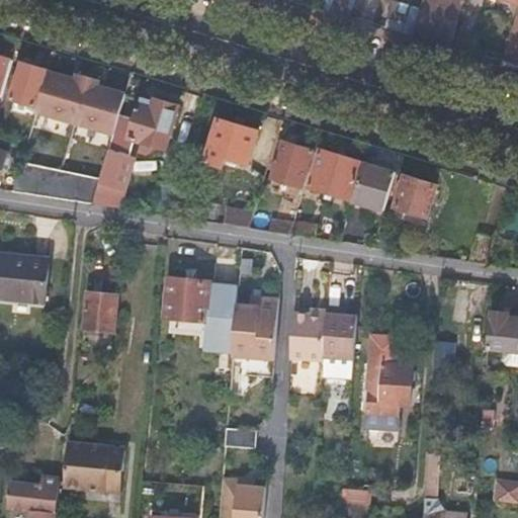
[(327,0),(325,8),(350,16),(354,0),(327,0)]
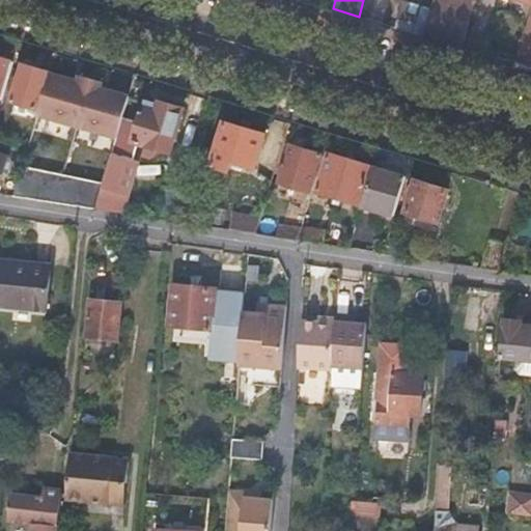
[(462,47),(475,0),(435,0),(432,8),(404,1),(396,28),(462,47)]
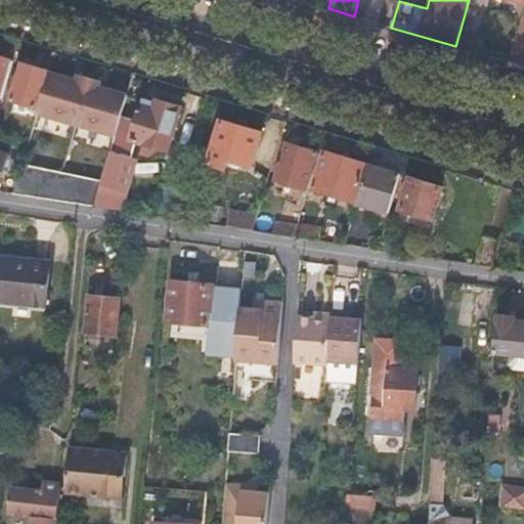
[(523,19),(511,63),(523,67),(523,19)]
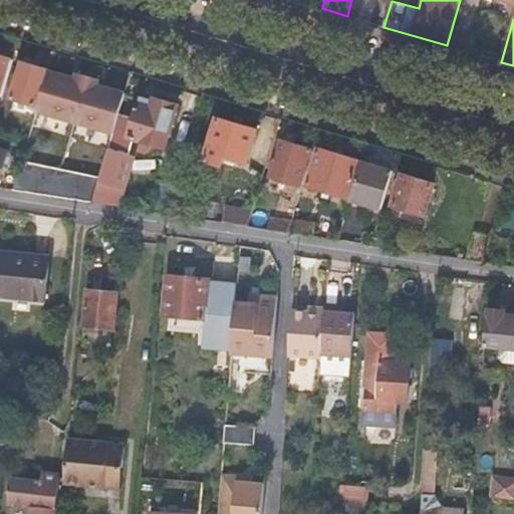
[(0,54),(0,95),(2,96),(13,59),(0,54)]
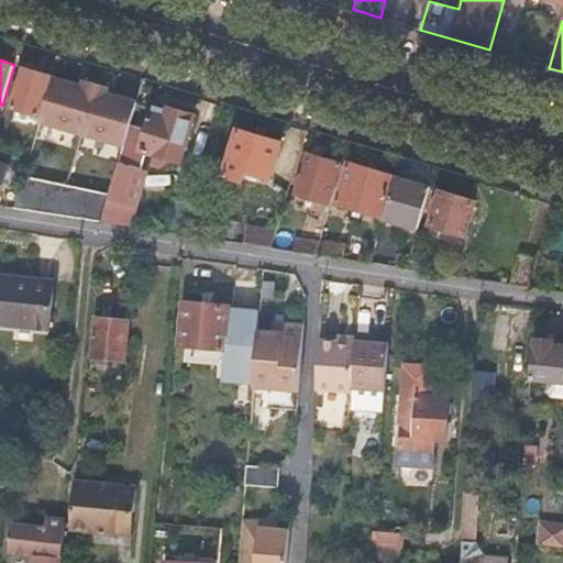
[(25,68),(13,106),(41,113),(52,76),(25,68)]
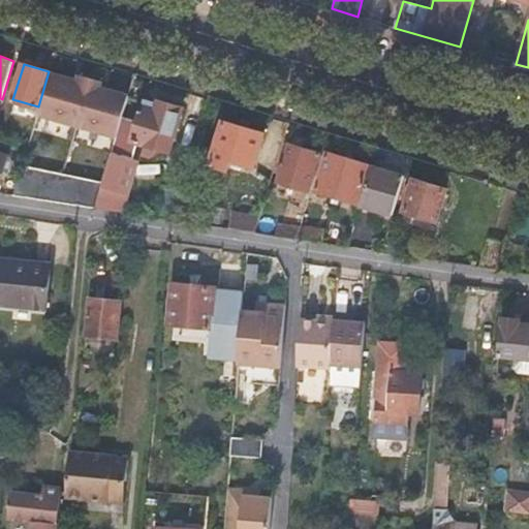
[(78,126),(91,79),(80,74),(78,81),(51,73),(38,115),(78,126)]
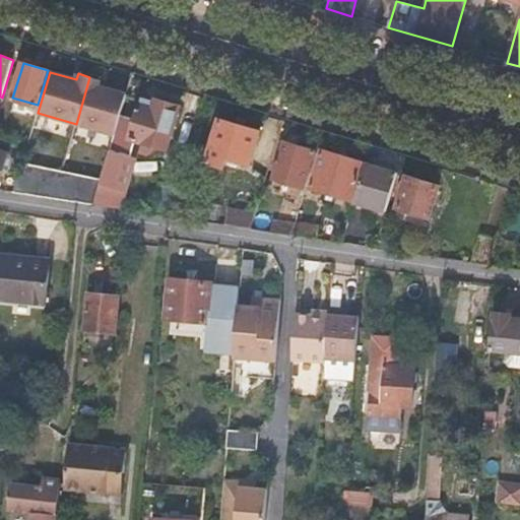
[(89,77),(76,124),(115,135),(122,115),(127,94),(99,86),(101,80),(89,77)]
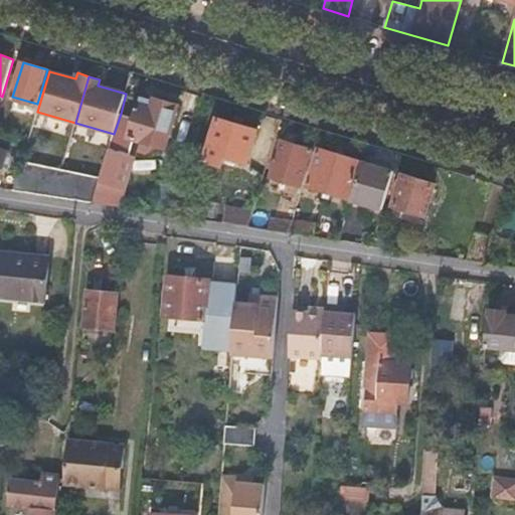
[(143,106),(154,109),(157,101),(145,98),(143,106)]
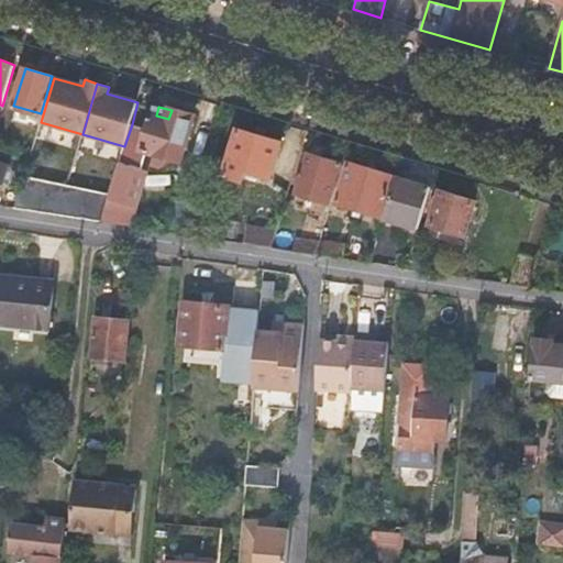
[(181,162),(196,116),(172,108),(172,110),(168,119),(156,116),(154,114),(150,130),(132,124),(124,146),(110,191),(108,200),(101,221),(129,225),(145,172),(142,169),(147,151),(181,162)]
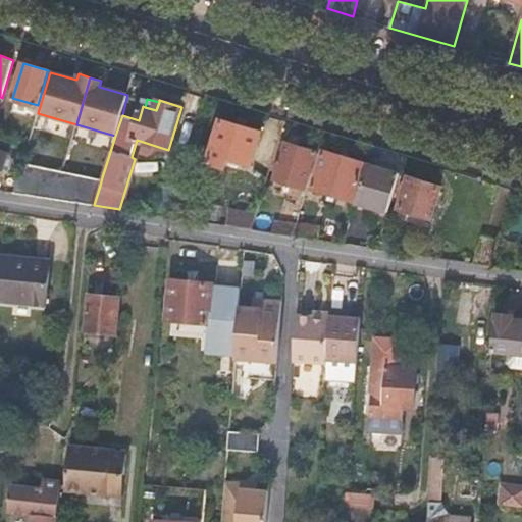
[(262,133),(221,120),(208,162),(227,168),(229,159),(252,165),(262,133)]
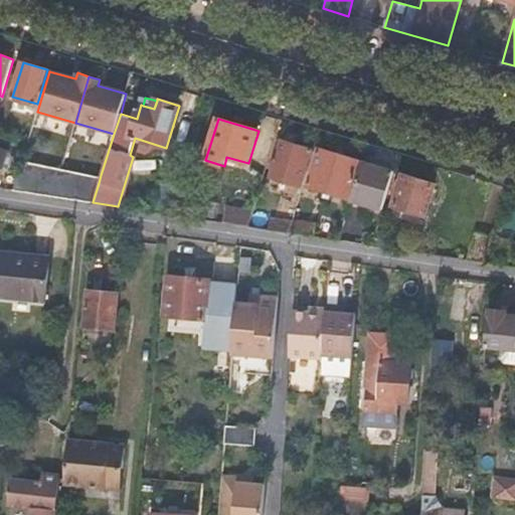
[(270,176),(303,186),(314,150),(281,140),(270,176)]
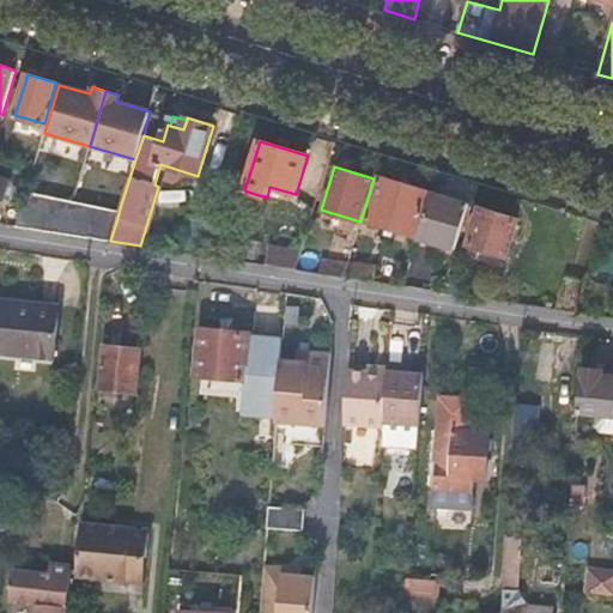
[(0,176),(0,213),(10,180),(0,176)]
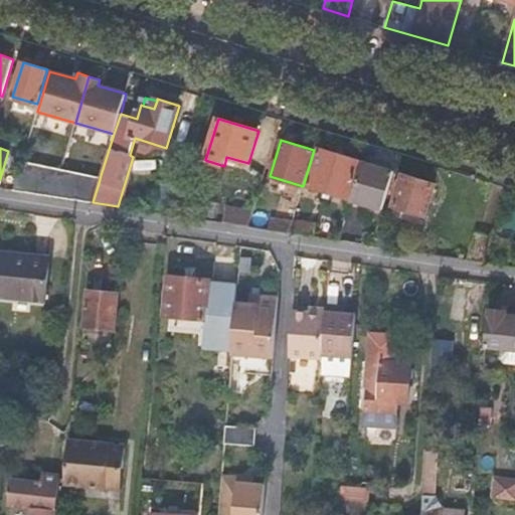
[(321,149),(309,185),(349,197),(360,161),(321,149)]
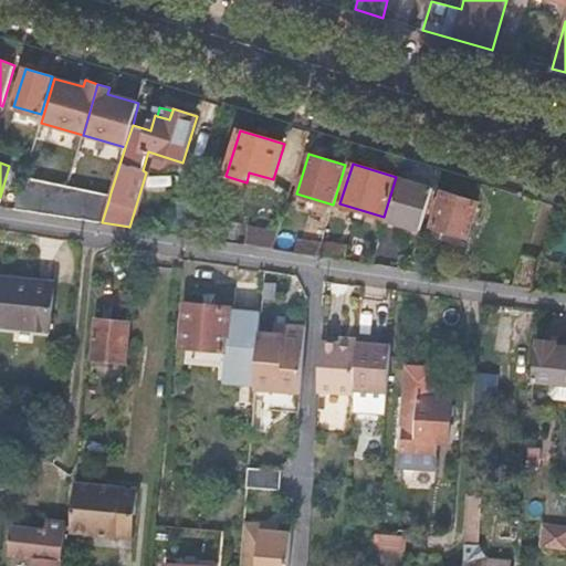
[(102,222),(108,201),(111,192),(24,175),(14,208),(102,222)]
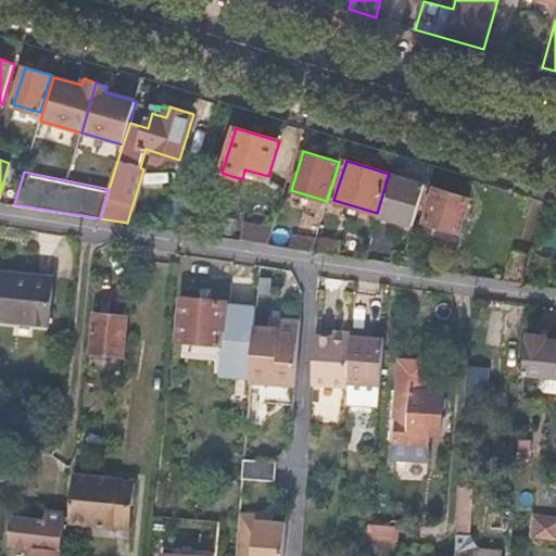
[(391,175),(379,216),(414,226),(426,186),(391,175)]
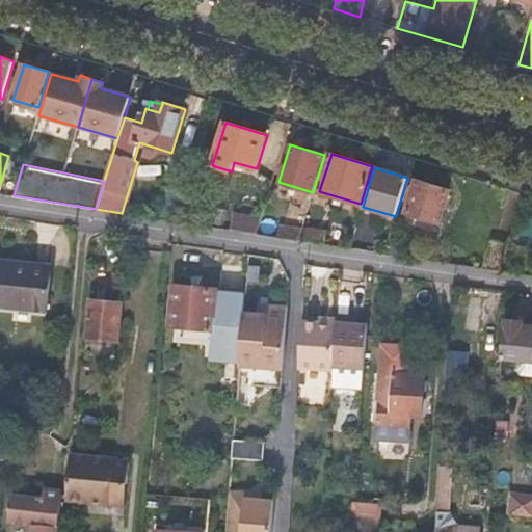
[(417,181),(407,212),(441,222),(450,191),(417,181)]
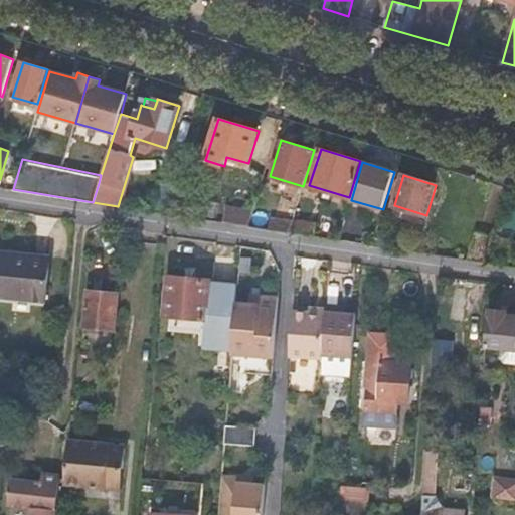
[(149,211),(169,214),(177,185),(159,181),(149,211)]
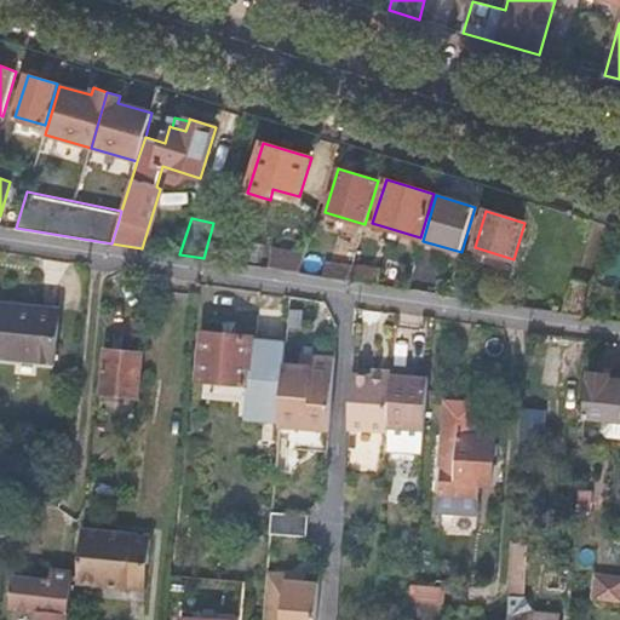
[(304,259),(305,254),(275,250),(273,268),(299,273),(304,259)]
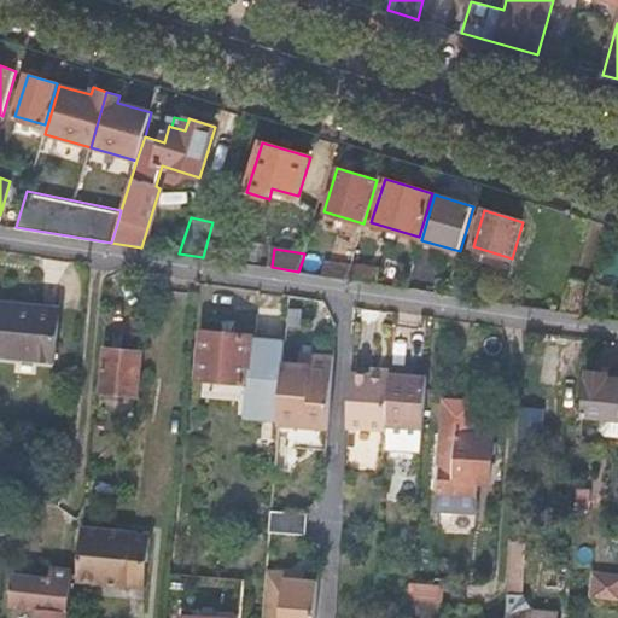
[(303,258),(298,272),(348,280),(351,267),(320,261),(303,258)]
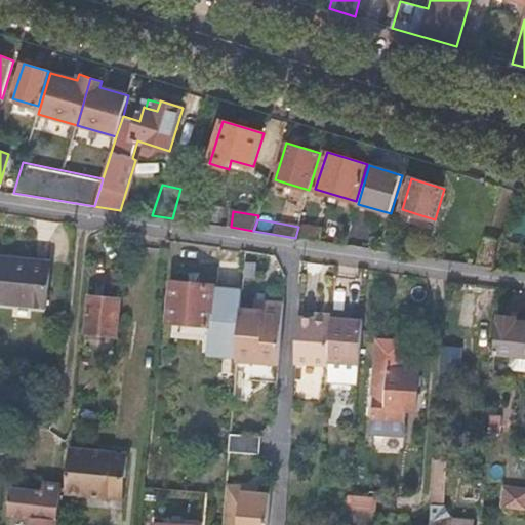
[(298,227),(295,238),(305,239),(320,241),(322,228),(298,225),(298,227)]
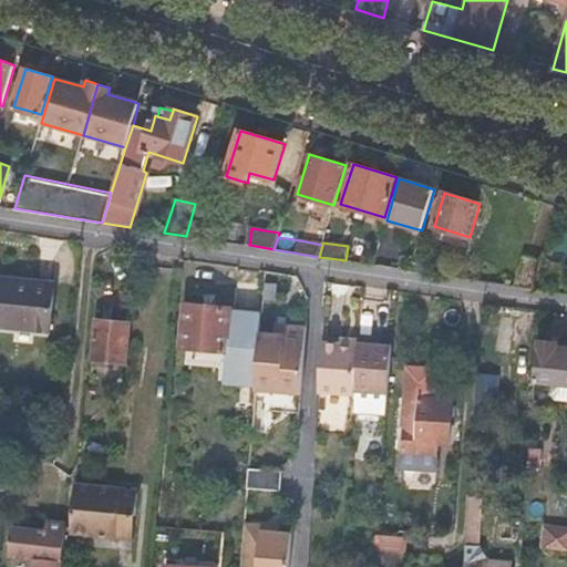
[(414,256),(410,269),(432,272),(433,259),(414,256)]
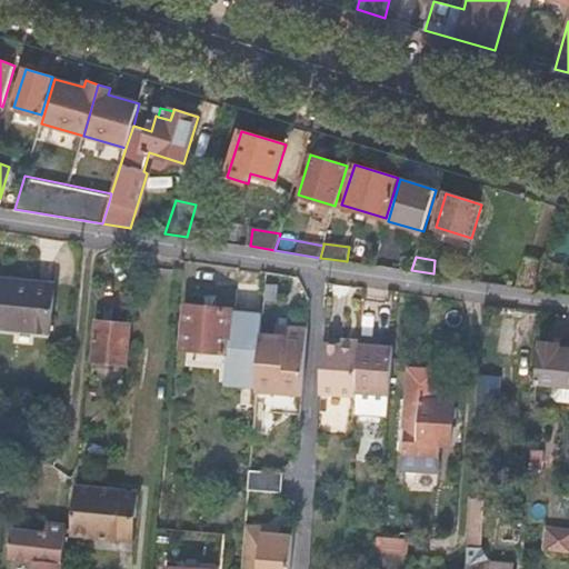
[(517,287),(536,290),(543,263),(527,258),(517,287)]
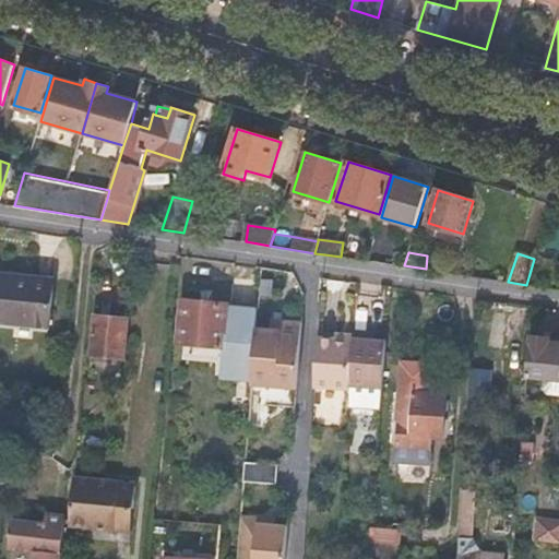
[(0,270),(0,319),(49,324),(55,276),(0,270)]
